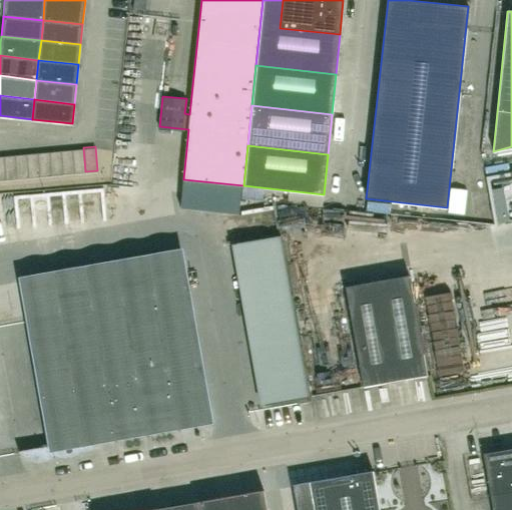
[(83,147),(72,148),(74,172),(85,171),(83,147)]
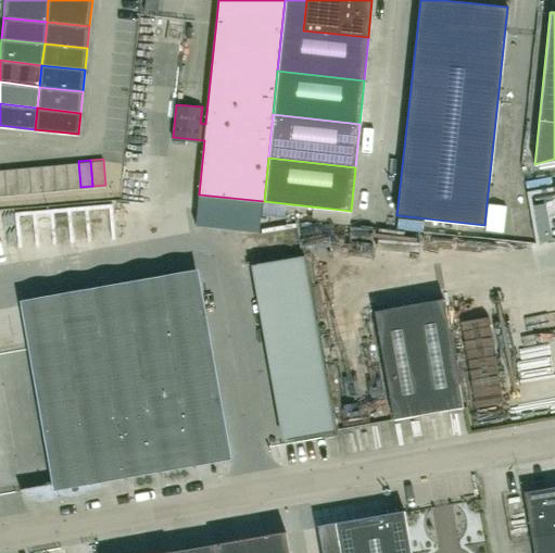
[(78,161),(65,162),(67,188),(80,187),(78,161)]
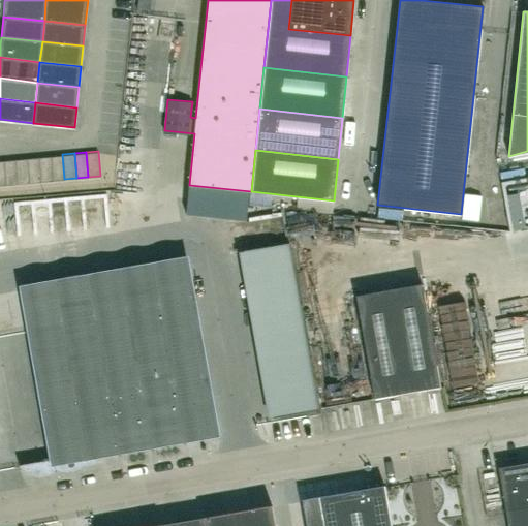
[(62,154),(51,155),(53,180),(64,179),(62,154)]
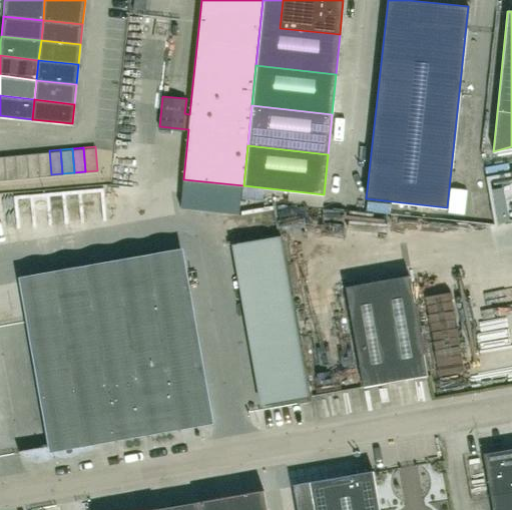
[(49,150),(37,151),(40,175),(51,174),(49,150)]
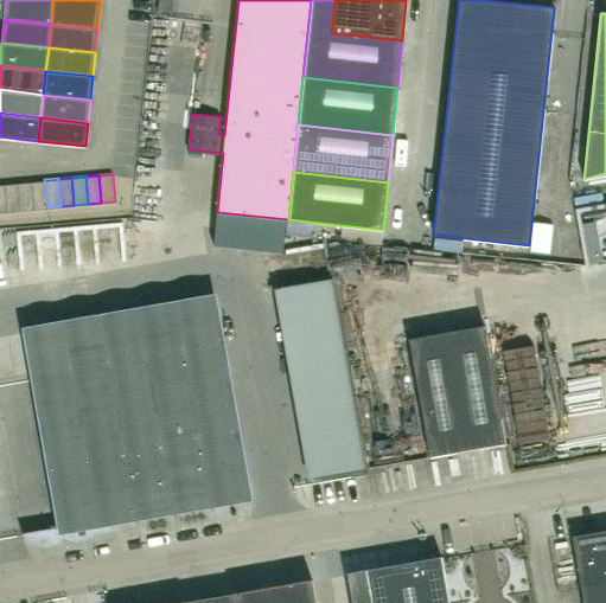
[(44,179),(31,181),(33,209),(48,207),(44,179)]
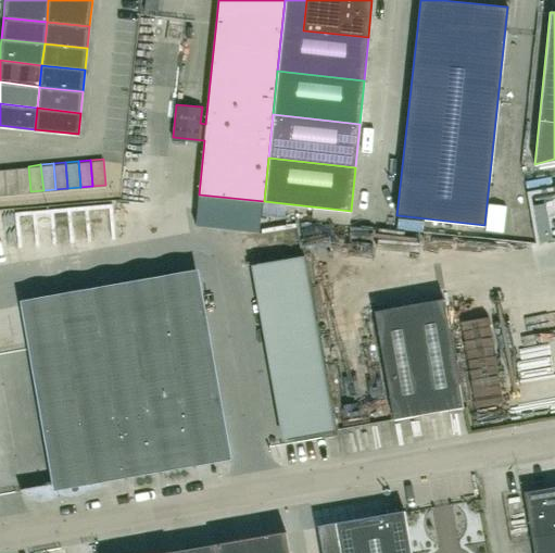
[(28,166),(16,167),(19,193),(30,191),(28,166)]
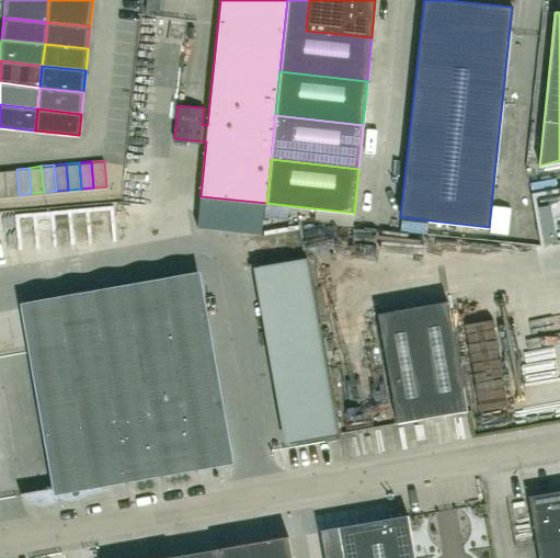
[(19,195),(16,169),(3,170),(6,196),(19,195)]
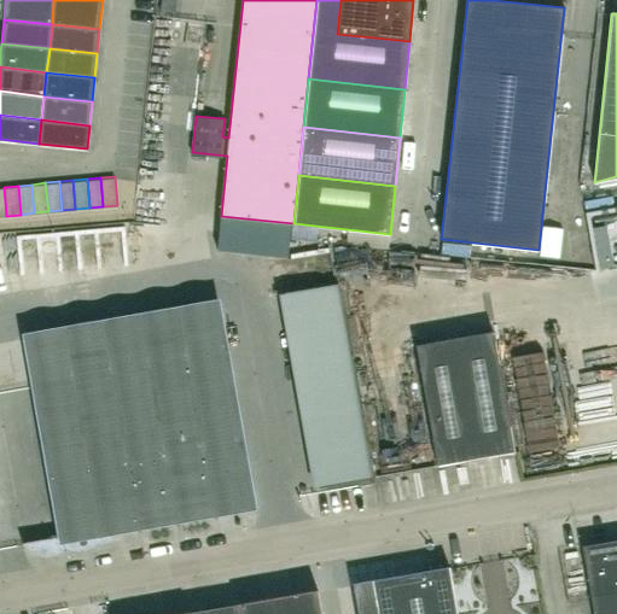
[(147,229),(151,250),(169,247),(166,227),(147,229)]
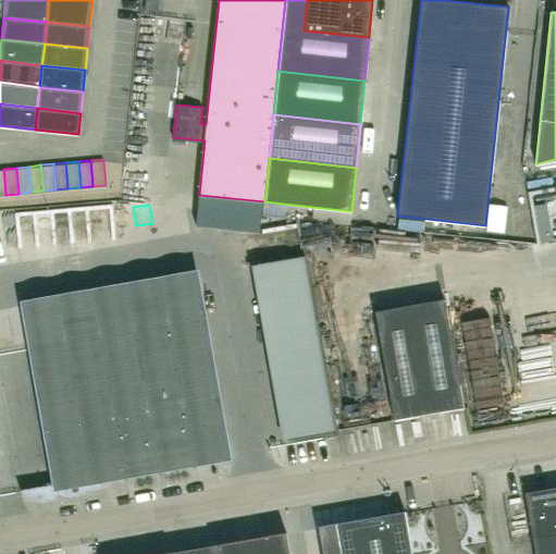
[(257,263),(287,439),(336,430),(305,255),(257,263)]
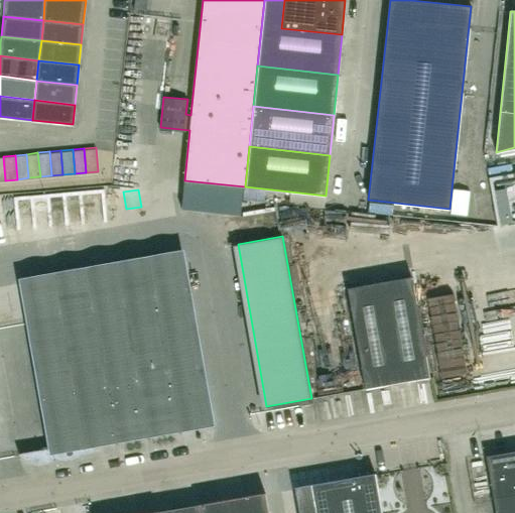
[(194,413),(192,407),(191,403),(190,398),(207,395),(181,253),(20,281),(27,319),(124,303),(138,381),(107,386),(116,437),(196,423),(194,414),(194,413)]
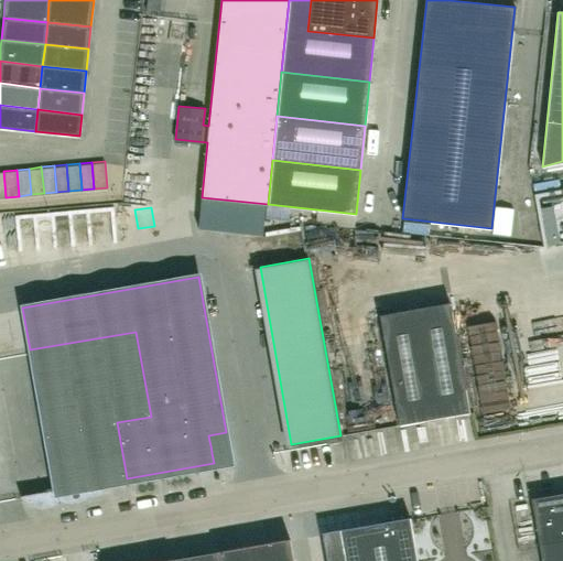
[(459,301),(459,314),(478,314),(478,301),(459,301)]
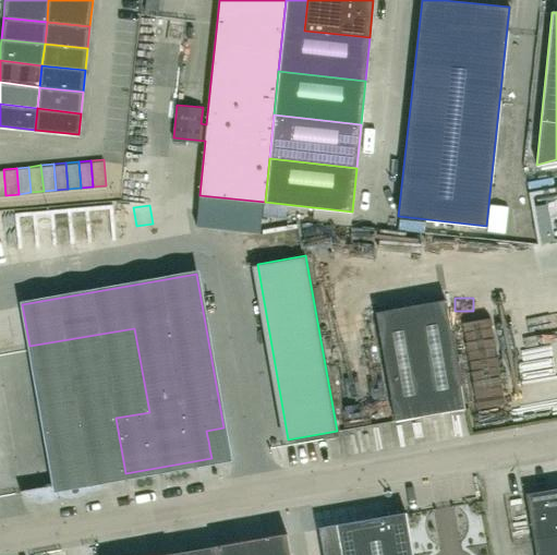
[(464,408),(445,299),(375,312),(395,420),(464,408)]
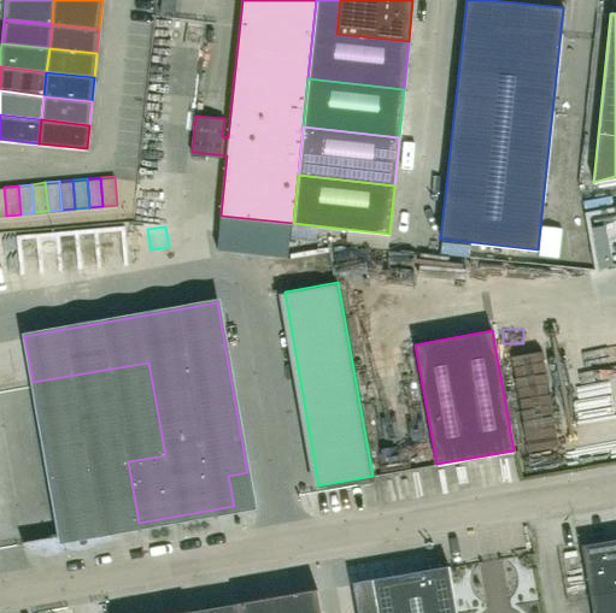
[(148,363),(33,382),(60,537),(139,523),(128,461),(165,455),(148,363)]
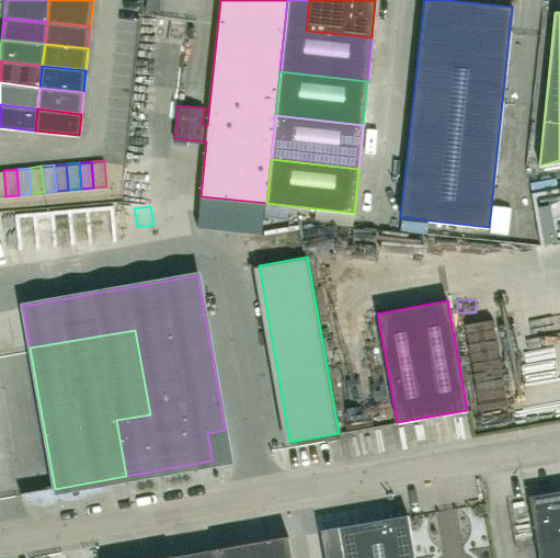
[(559,396),(533,397),(534,409),(559,407),(559,396)]
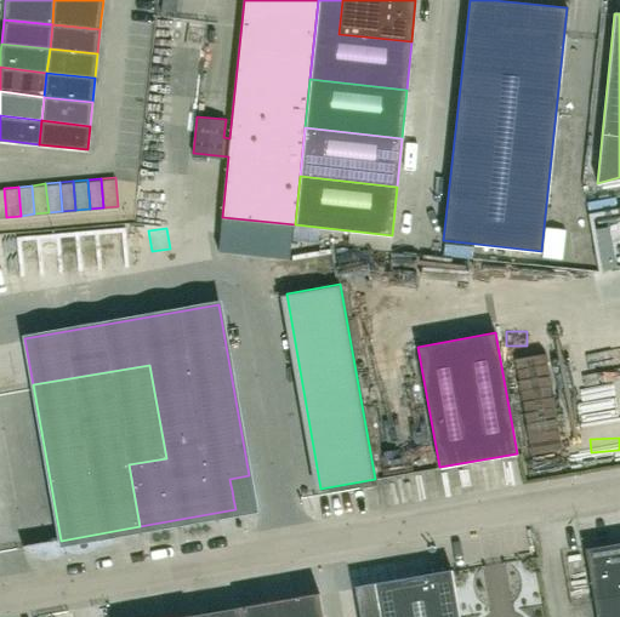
[(593,600),(619,594),(619,542),(585,549),(593,600)]
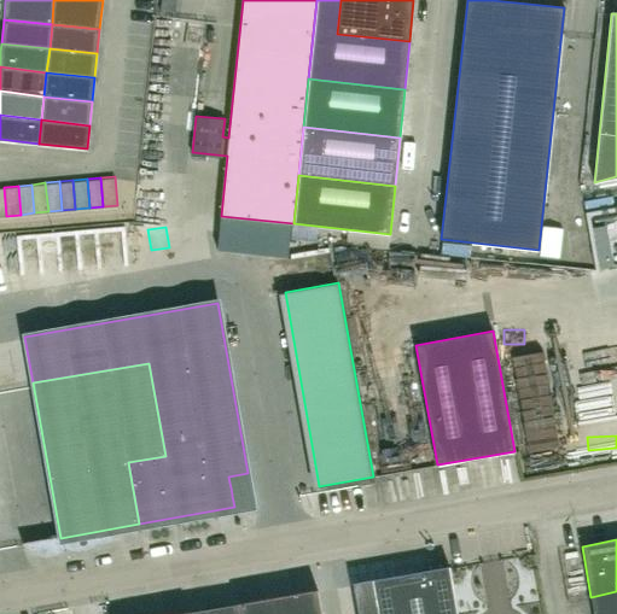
[(370,560),(386,557),(385,543),(368,545),(370,560)]
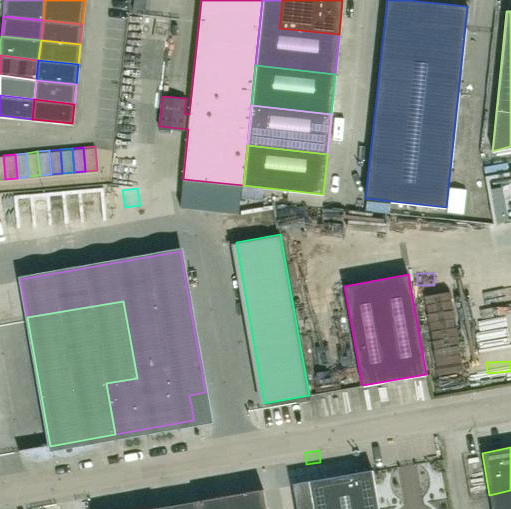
[(420,492),(417,461),(393,463),(396,494),(420,492)]
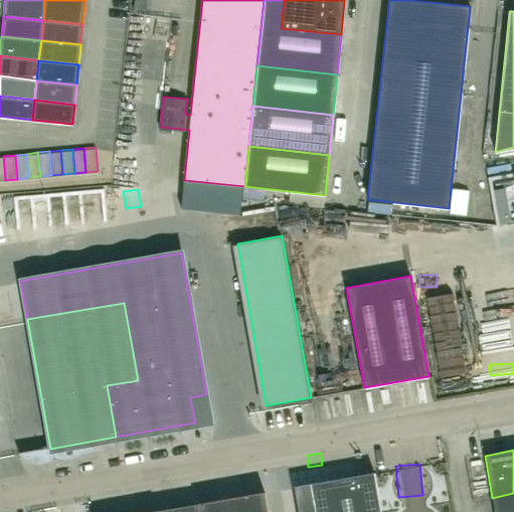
[(380,511),(374,472),(310,484),(315,511),(380,511)]
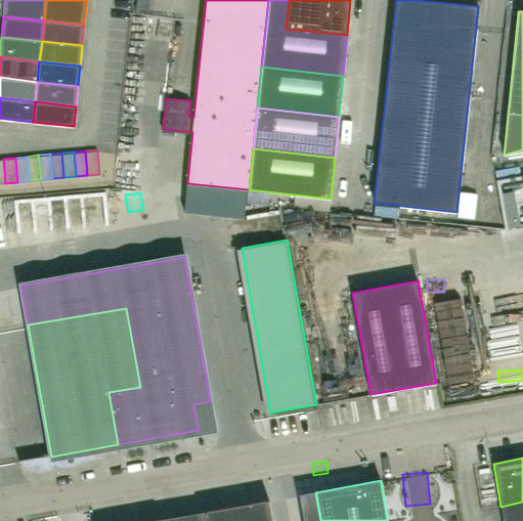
[(272,520),(269,501),(201,513),(202,520),(272,520)]
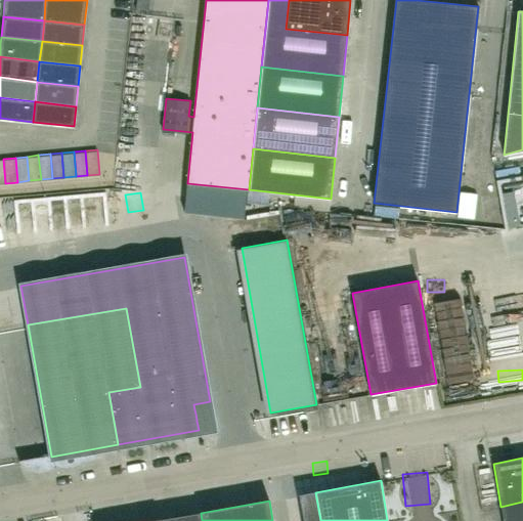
[(522,502),(500,507),(503,520),(522,520),(522,502)]
